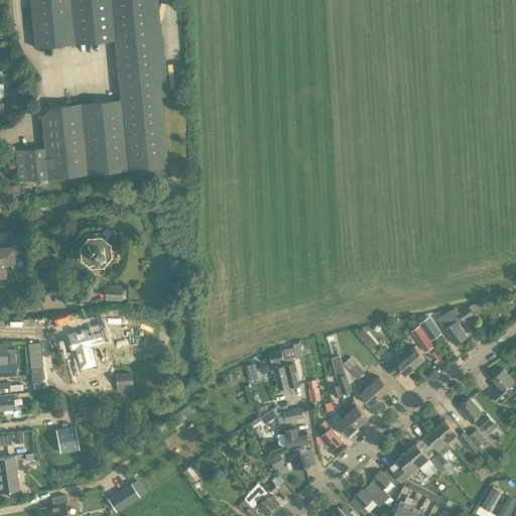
[(28,0),(34,47),(115,39),(121,99),(49,107),(41,116),(44,147),(15,150),(15,151),(16,161),(18,179),(18,180),(19,180),(167,165),(156,55),(164,54),(158,0),(28,0)]
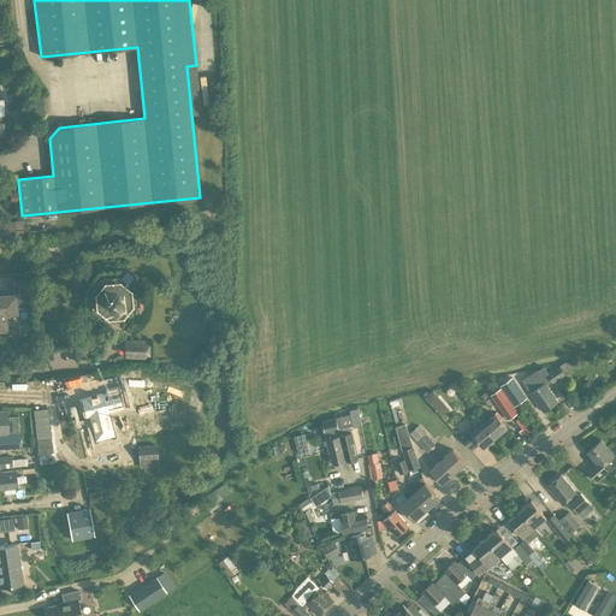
[(104,277),(92,292),(104,296),(105,303),(111,309),(118,308),(123,302),(122,295),(134,289),(141,280),(125,268),(118,276),(104,277)]
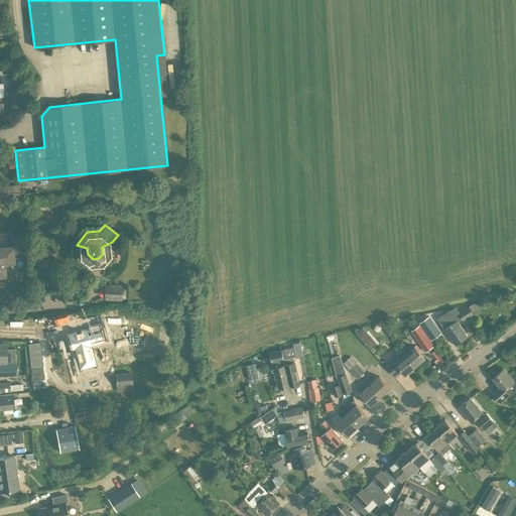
[(5,264),(14,263),(14,258),(26,257),(25,247),(23,234),(11,235),(12,247),(0,247),(0,277),(6,277),(5,264)]
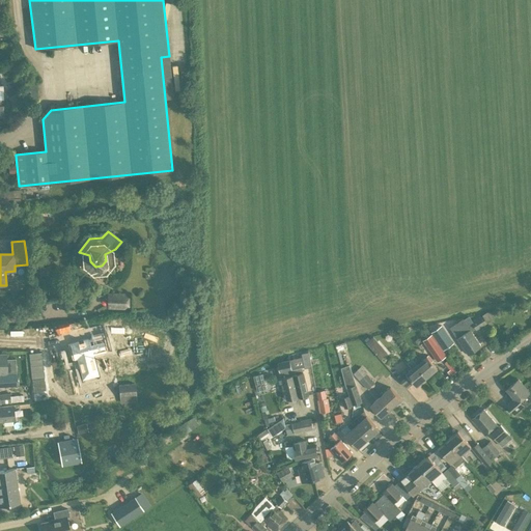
[(123,309),(123,295),(107,295),(107,309),(123,309)]
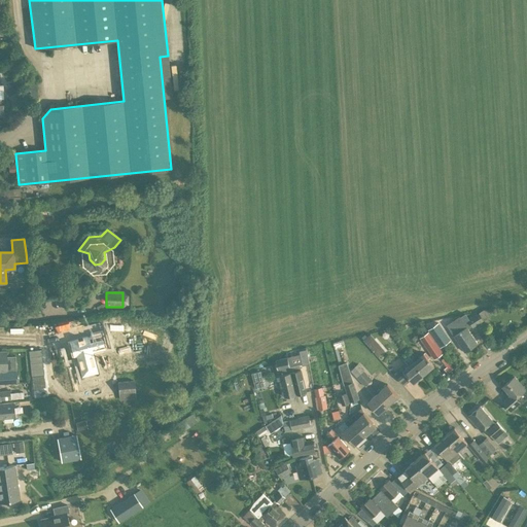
[(447,324),(452,332),(454,336),(464,352),(478,343),(468,330),(468,329),(466,327),(465,324),(469,321),(473,326),(490,316),(486,309),(479,313),(472,316),(469,319),(466,315),(465,313),(460,317),(459,316),(456,318),(447,324)]
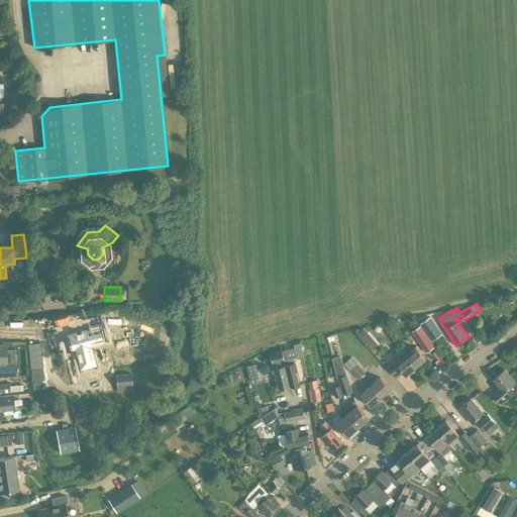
[(430,317),(420,323),(431,340),(441,333),(430,317)]
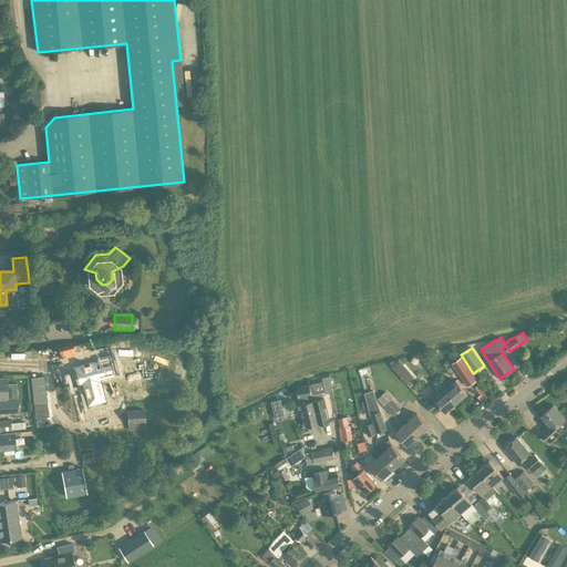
[(99,361),(75,368),(79,383),(83,383),(86,395),(105,391),(102,377),(114,373),(110,356),(98,359),(99,361)]
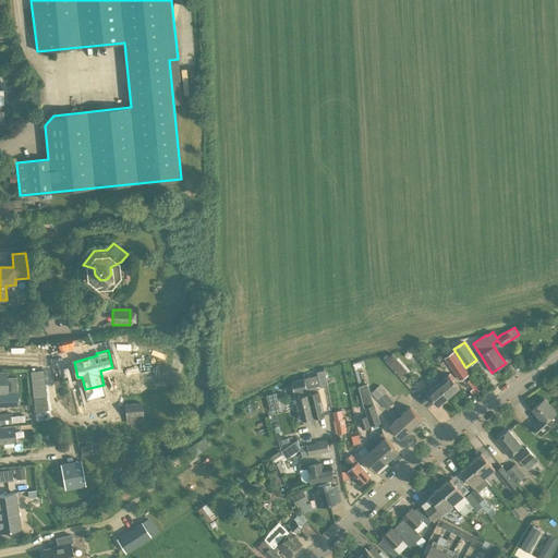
[(399,364),(390,354),(385,359),(393,370),(399,364)]
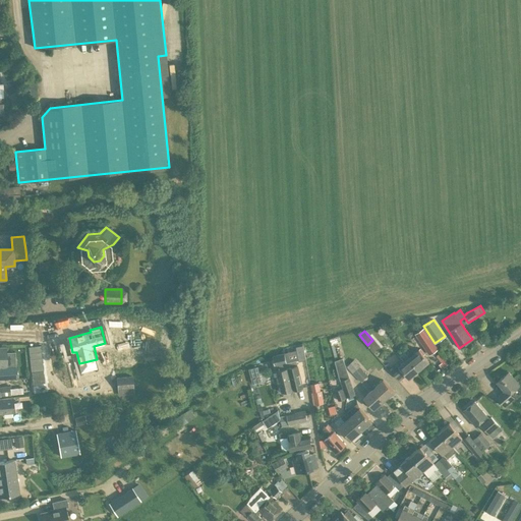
[(305,359),(302,345),(296,346),(298,360),(305,359)]
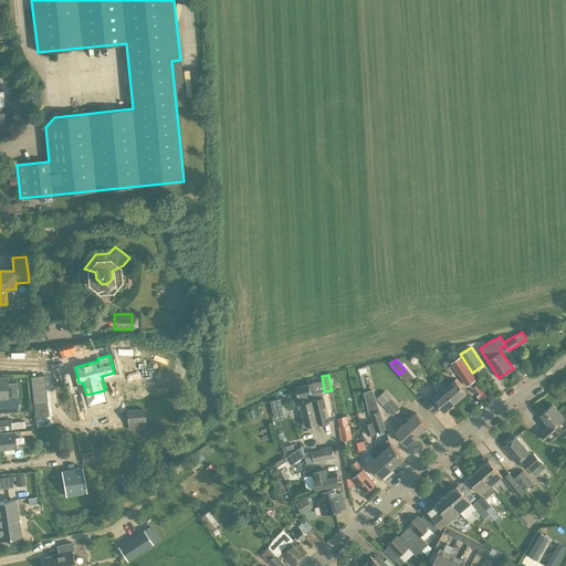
[(456,401),(465,392),(456,379),(444,389),(456,401)]
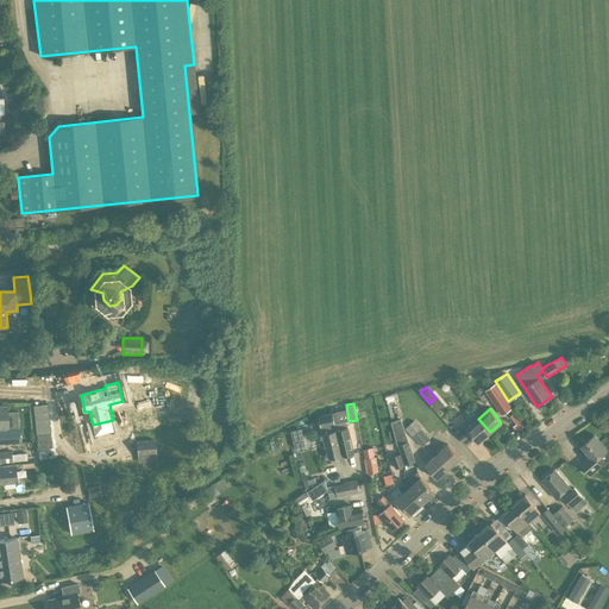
[(319,415),(330,458),(343,456),(334,424),(332,412),(319,415)]
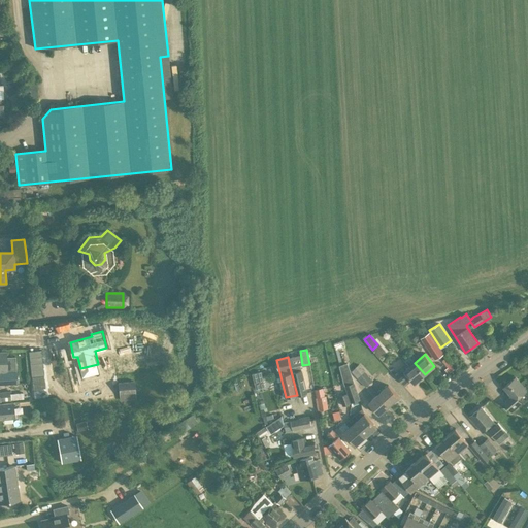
[(415,384),(425,374),(415,363),(410,357),(405,360),(410,366),(405,370),(402,366),(395,373),(405,385),(411,380),(415,384)]
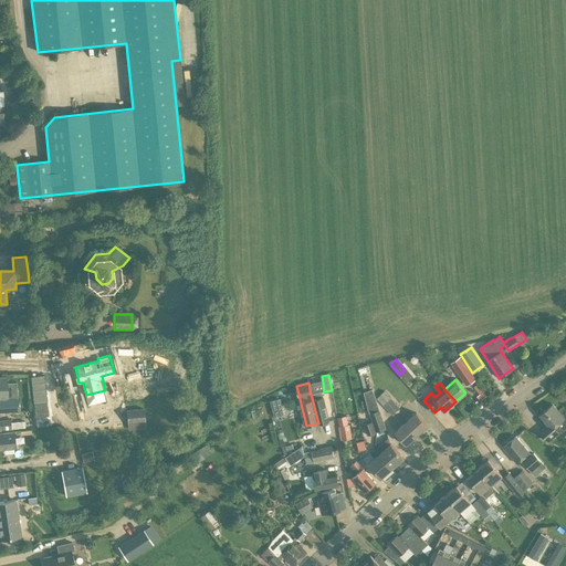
[(373,388),(364,391),(368,409),(370,413),(369,413),(371,421),(376,432),(386,429),(380,410),(379,410),(378,406),(373,388)]
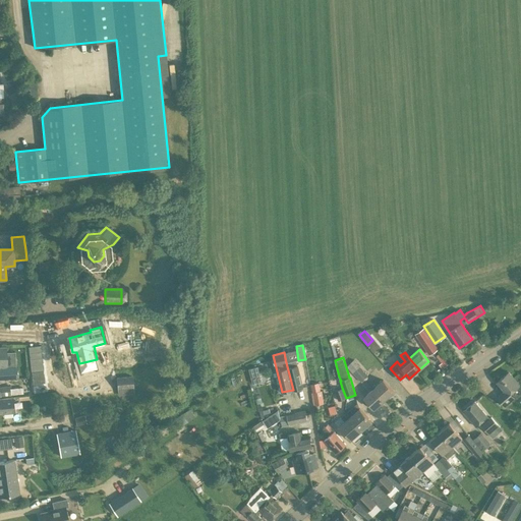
[(354,359),(351,362),(364,379),(368,375),(354,359)]
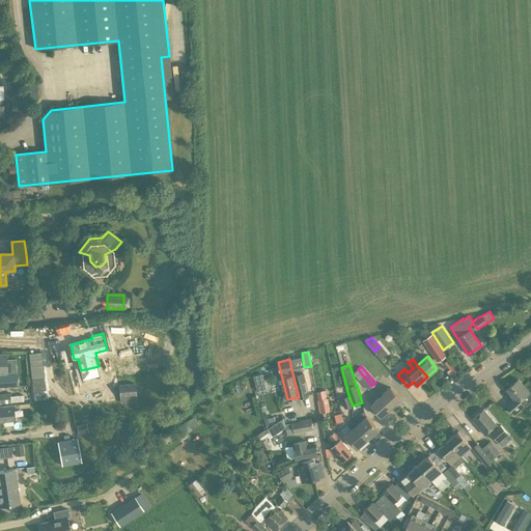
[(304,372),(303,373),(302,367),(291,369),(299,397),(309,395),(304,372)]
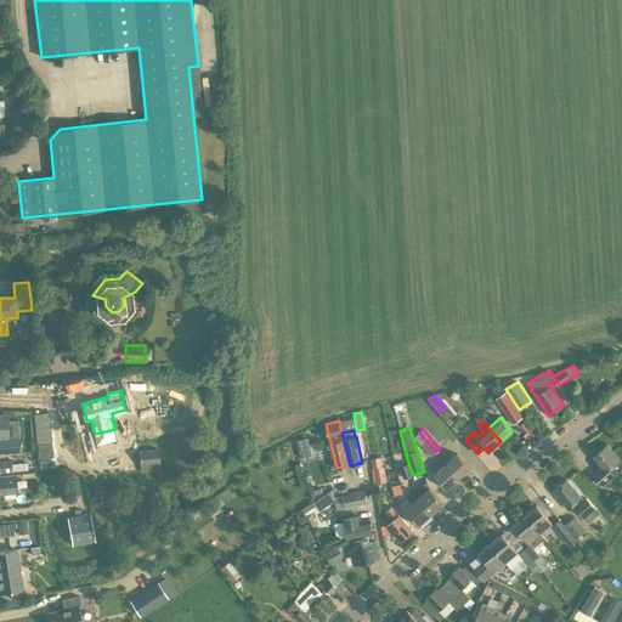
[(430,456),(435,452),(419,433),(413,437),(430,456)]
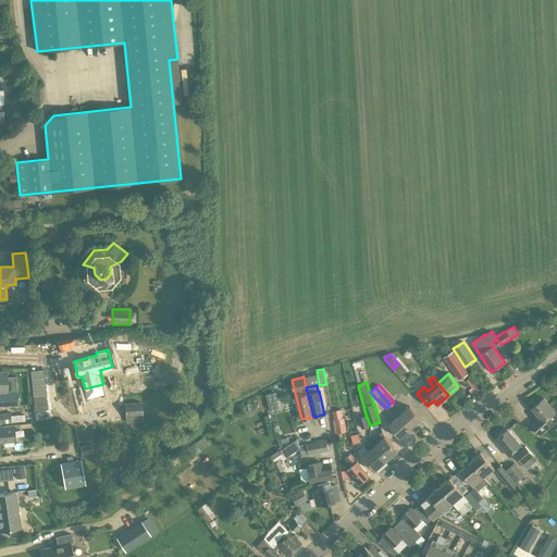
[(0,406),(19,405),(17,392),(0,393),(0,406)]
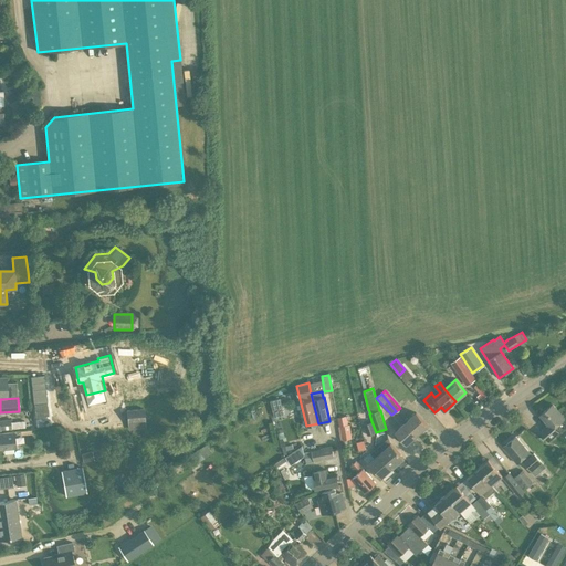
[(280,398),(271,401),(274,417),(284,415),(280,398)]
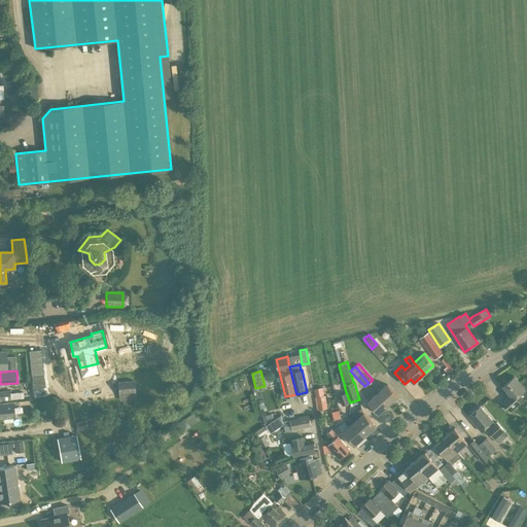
[(517,397),(526,390),(520,382),(515,377),(502,386),(510,394),(507,396),(501,401),(511,412),(521,402),(517,397)]
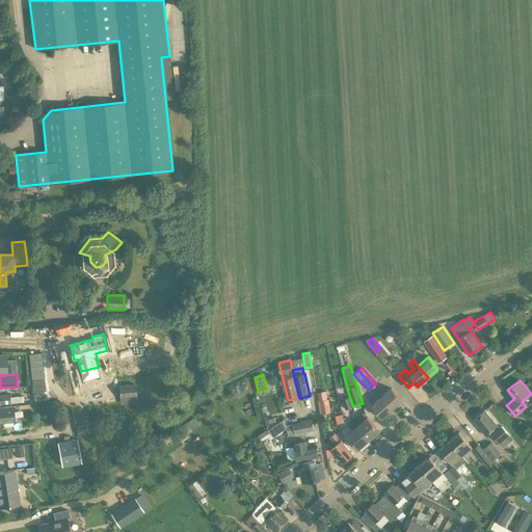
[(134,383),(118,386),(120,396),(135,394),(134,383)]
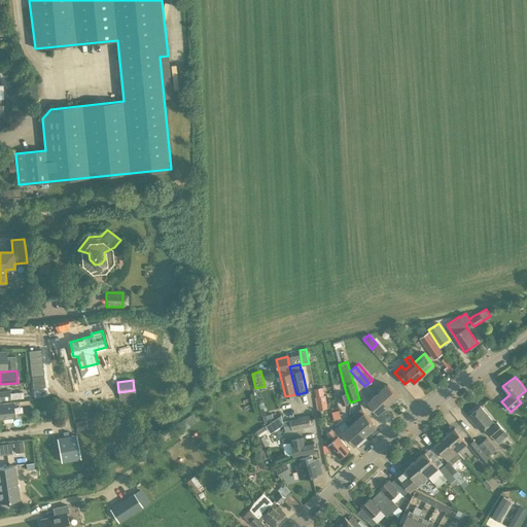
[(55,393),(54,381),(32,383),(33,395),(55,393)]
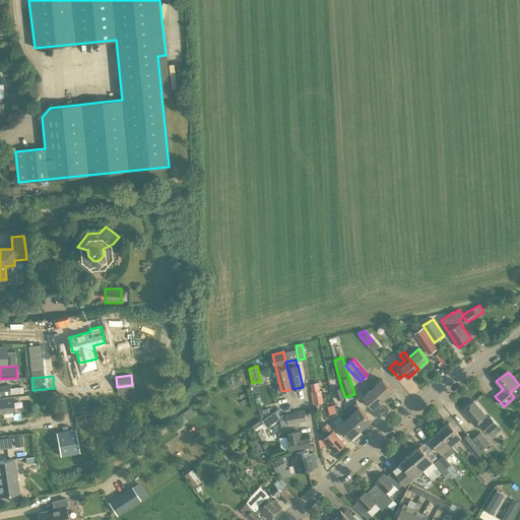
[(382,379),(372,388),(382,400),(393,391),(382,379)]
